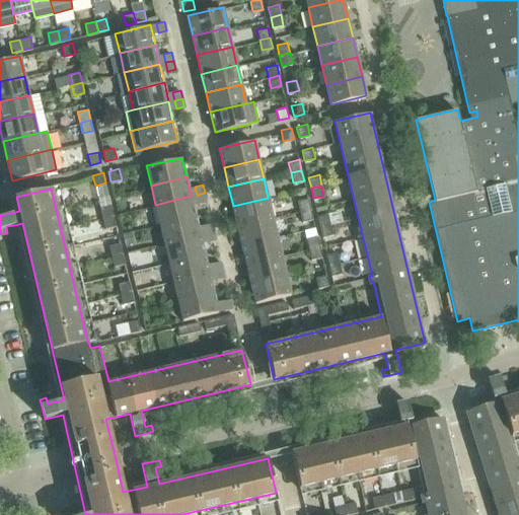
[(205,193),(197,195),(199,203),(207,201),(205,193)]
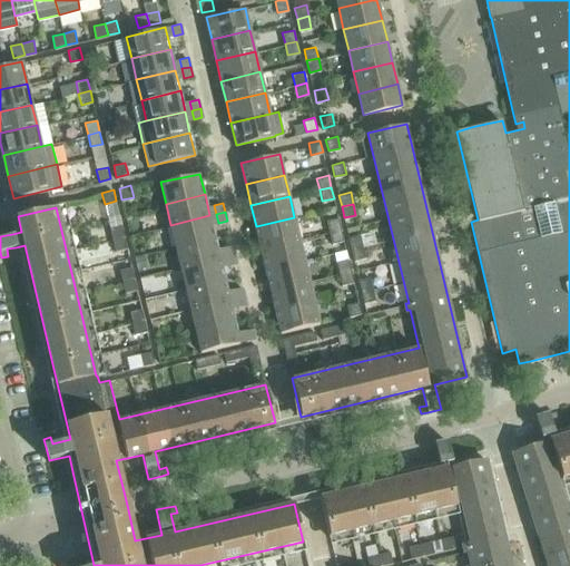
[(170,225),(176,246),(215,236),(209,215),(170,225)]
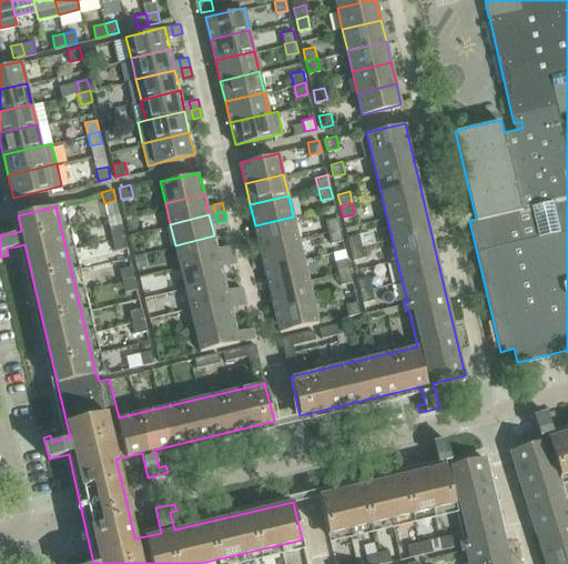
[(255,225),(260,247),(298,238),(293,217),(255,225)]
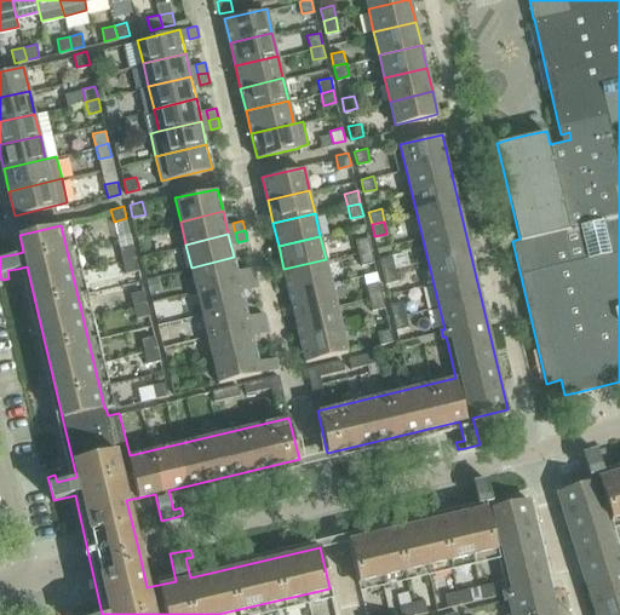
[(355,239),(359,251),(371,248),(368,236),(355,239)]
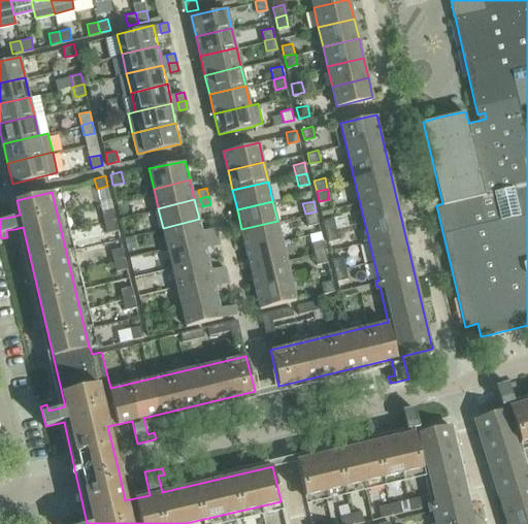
[(102,210),(104,221),(116,219),(112,207),(102,210)]
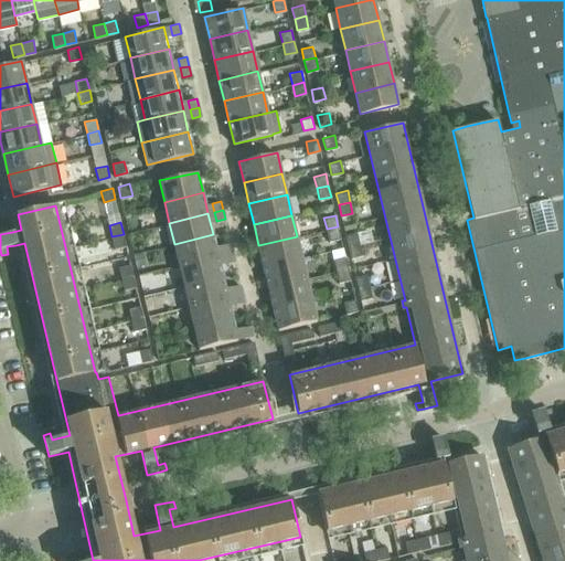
[(338,226),(327,229),(329,241),(341,237),(338,226)]
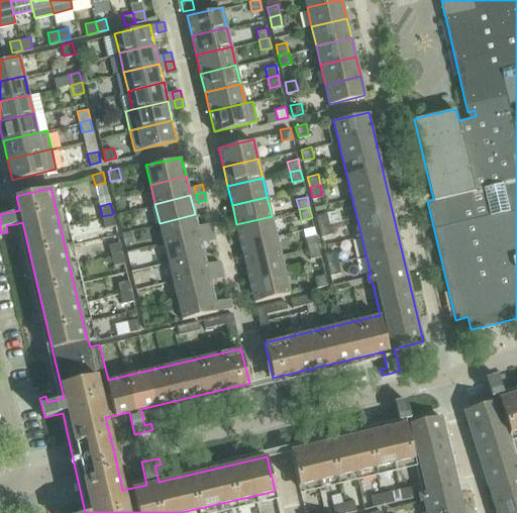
[(316,214),(318,224),(329,222),(326,212),(316,214)]
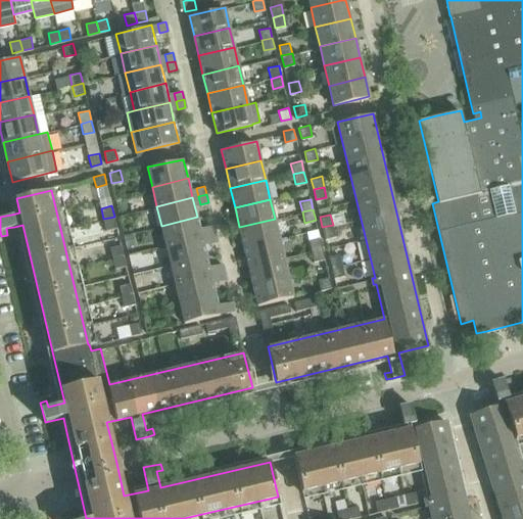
[(114,217),(103,219),(106,229),(116,227),(114,217)]
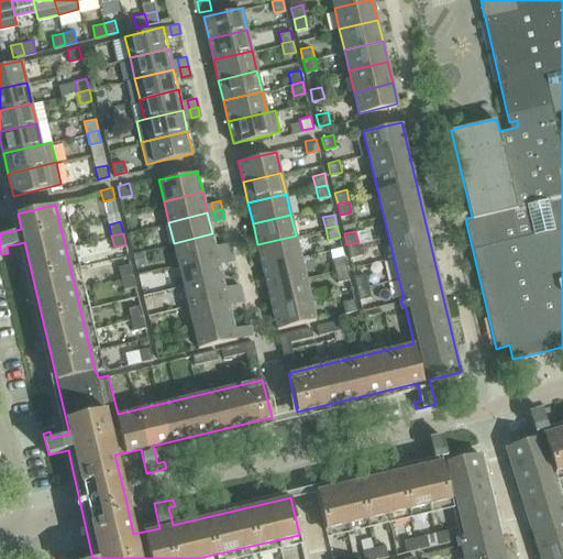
[(212,233),(174,243),(178,263),(217,254),(212,233)]
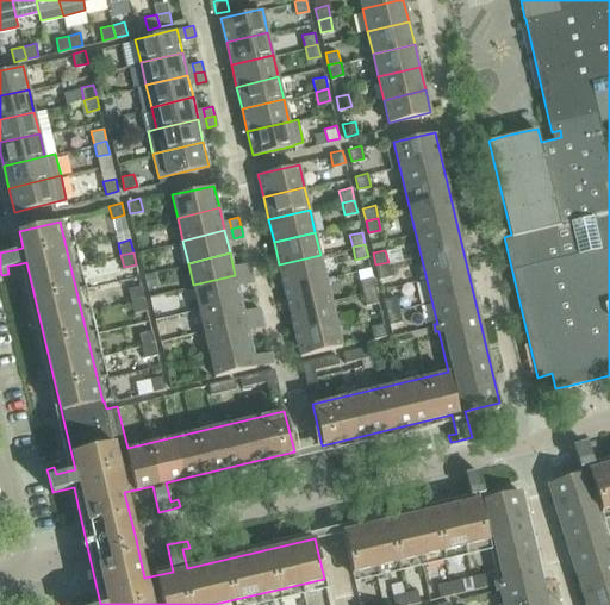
[(279,264),(285,287),(325,278),(321,255),(279,264)]
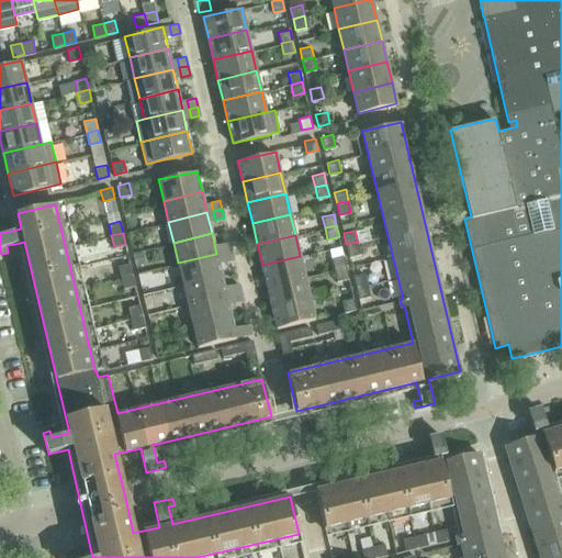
[(229,242),(221,243),(223,253),(232,250),(229,242)]
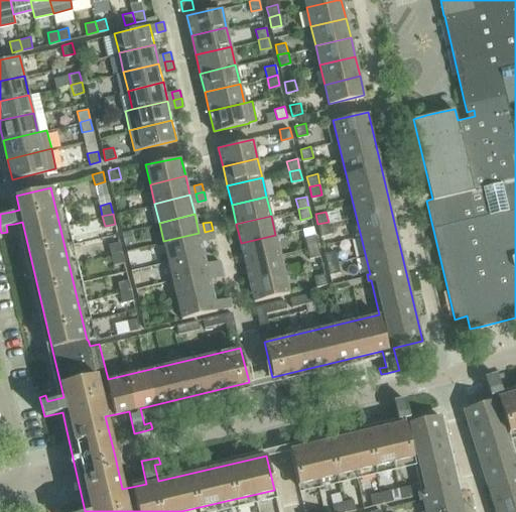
[(329,222),(317,224),(320,235),(331,232),(329,222)]
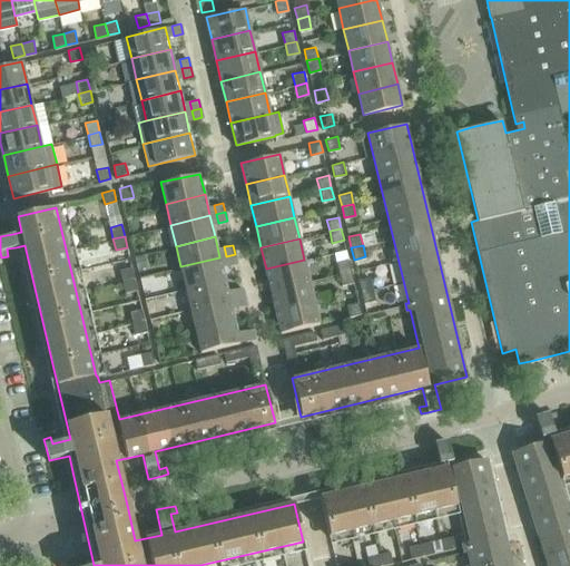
[(144,254),(135,256),(137,267),(146,265),(144,254)]
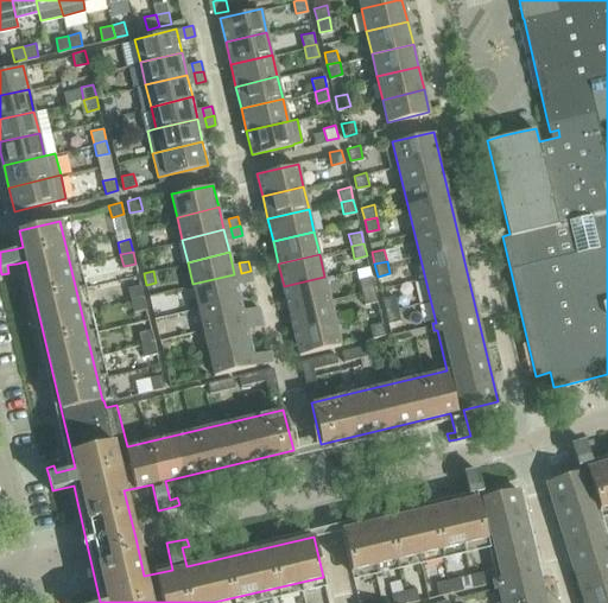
[(251,271),(241,273),(244,283),(253,280),(251,271)]
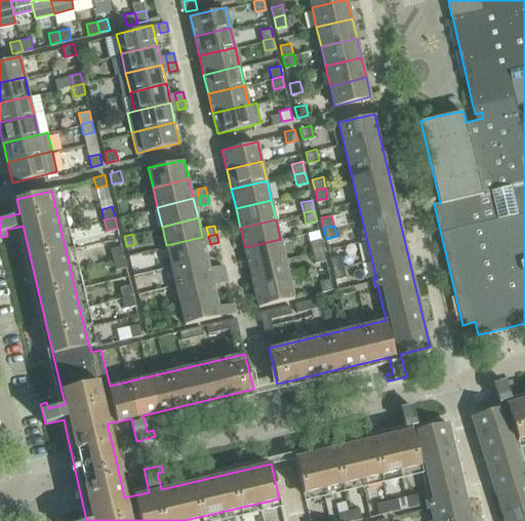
[(166,245),(171,265),(207,256),(202,237),(166,245)]
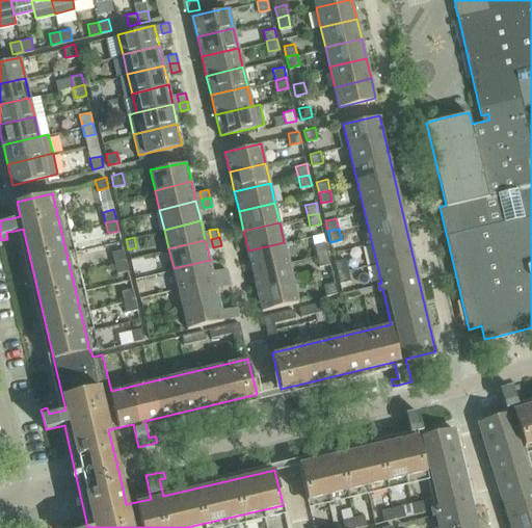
[(314,243),(317,255),(327,252),(325,241),(314,243)]
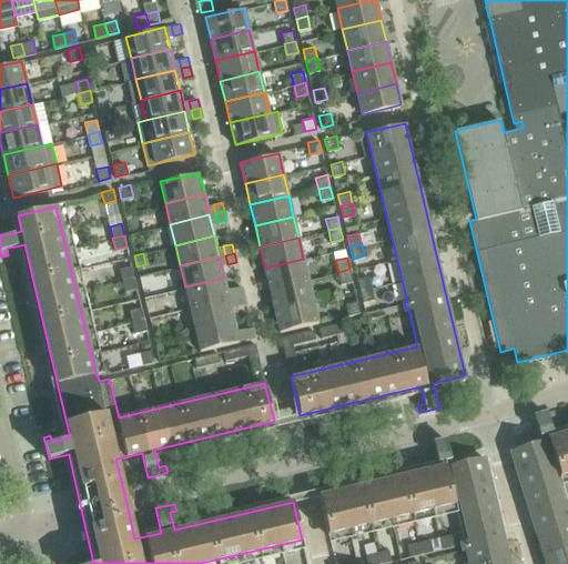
[(303,259),(265,268),(270,289),(308,280),(303,259)]
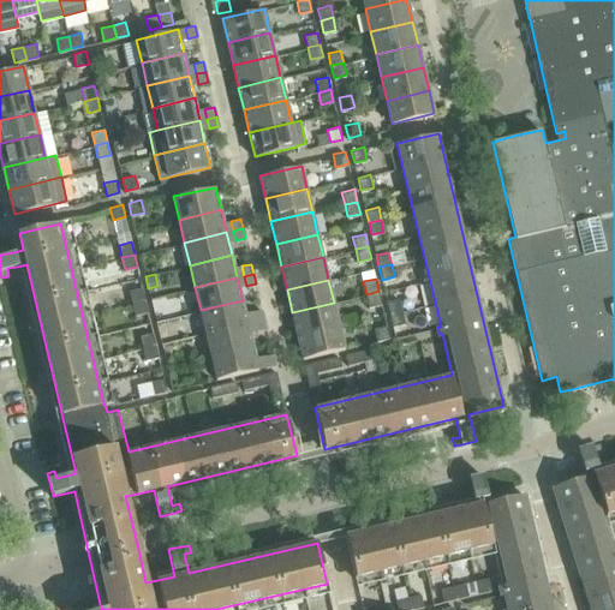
[(142,287),(130,289),(132,301),(144,299),(142,287)]
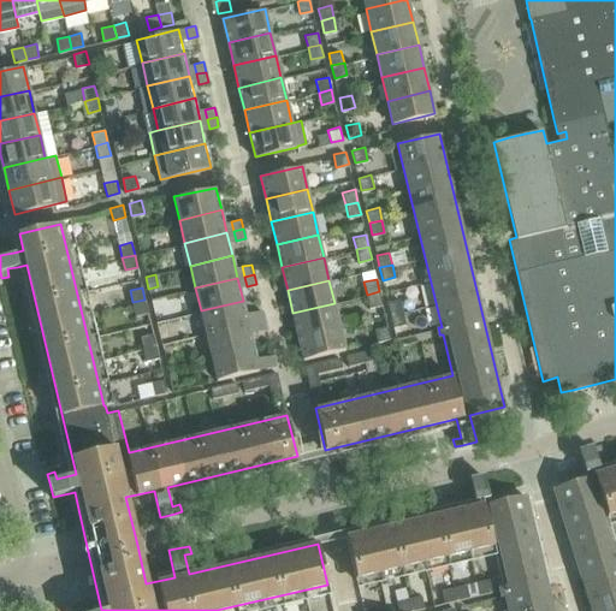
[(379,291),(367,295),(369,307),(381,304),(379,291)]
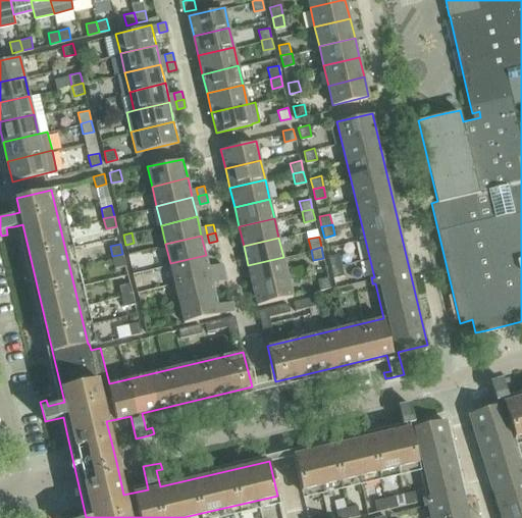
[(328,256),(331,266),(342,263),(340,253),(328,256)]
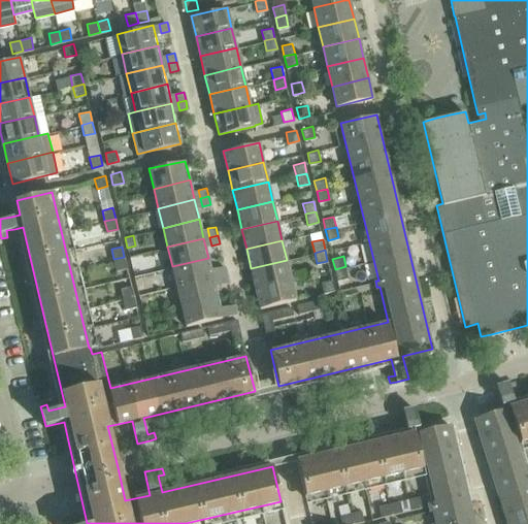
[(127,267),(124,257),(113,259),(116,270),(127,267)]
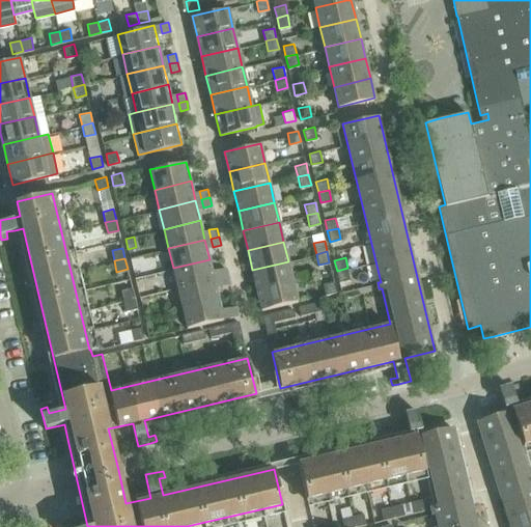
[(173,268),(177,287),(214,279),(210,259),(173,268)]
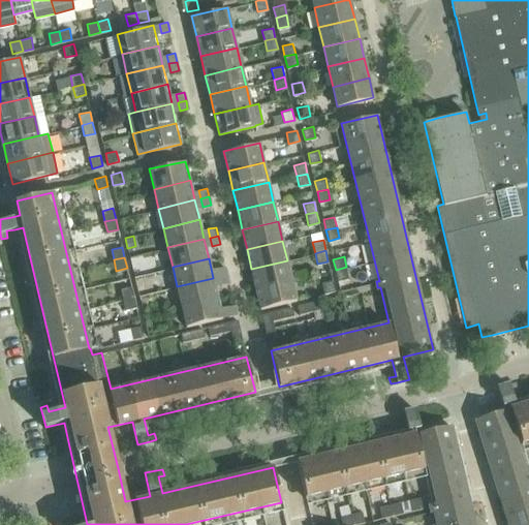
[(251,269),(256,288),(291,280),(287,260),(251,269)]
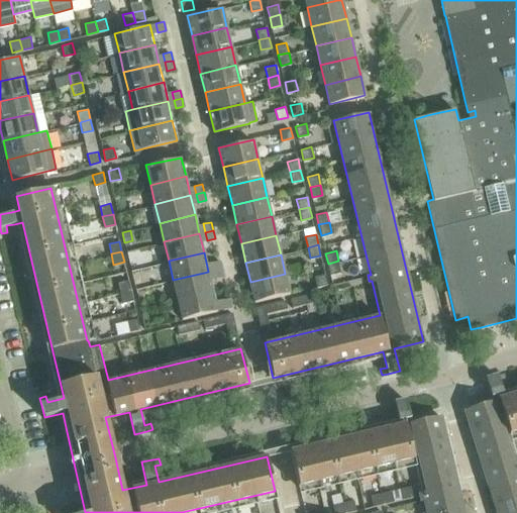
[(220,260),(212,262),(214,271),(222,269),(220,260)]
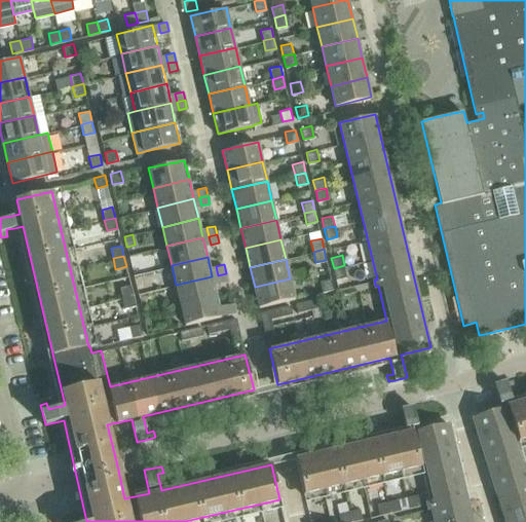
[(344,265),(334,268),(336,278),(346,276),(344,265)]
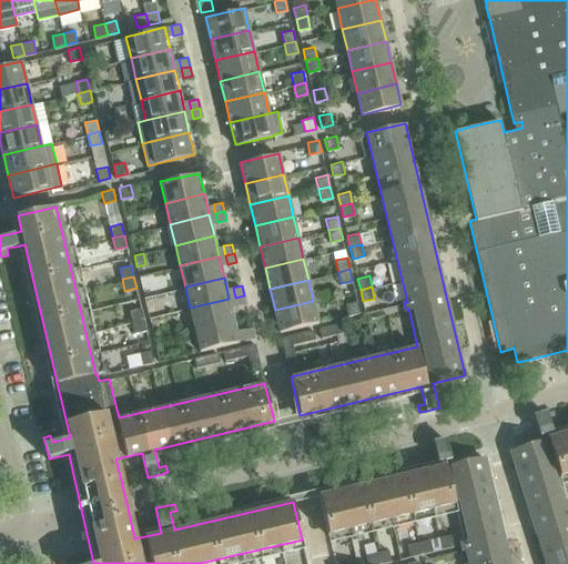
[(244,295),(235,298),(237,305),(245,303),(244,295)]
